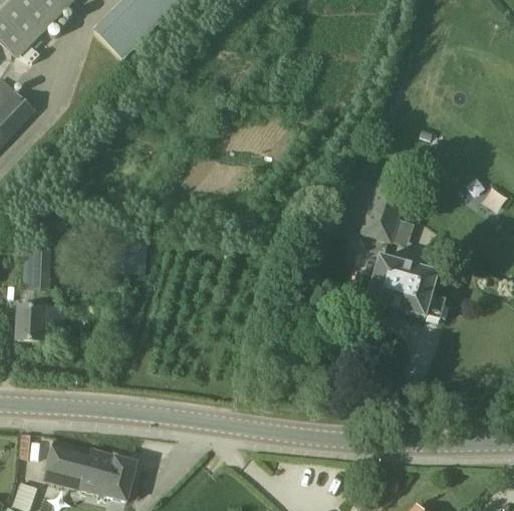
[(0,0),(0,43),(14,57),(69,0),(0,0)]
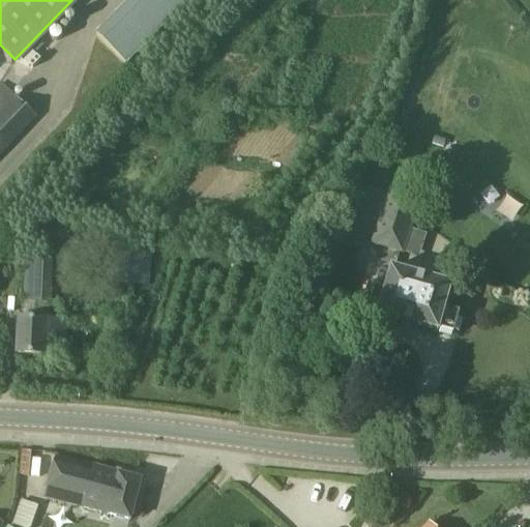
[(125,63),(184,3),(180,0),(128,0),(95,34),(125,63)]
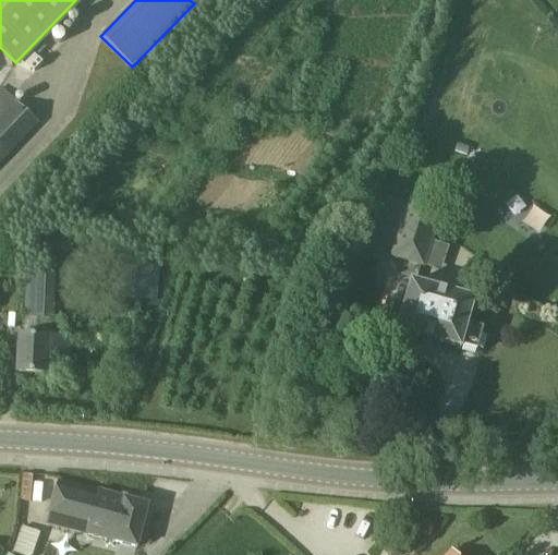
[(0,85),(0,163),(40,122),(1,85),(0,85)]
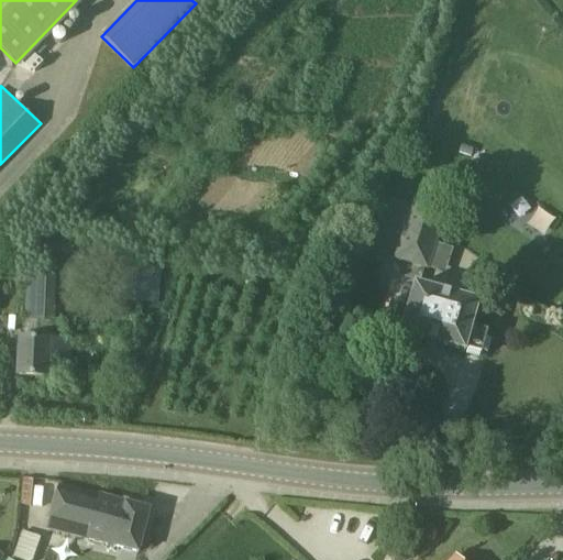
[(415,198),(395,257),(429,267),(449,209),(415,198)]
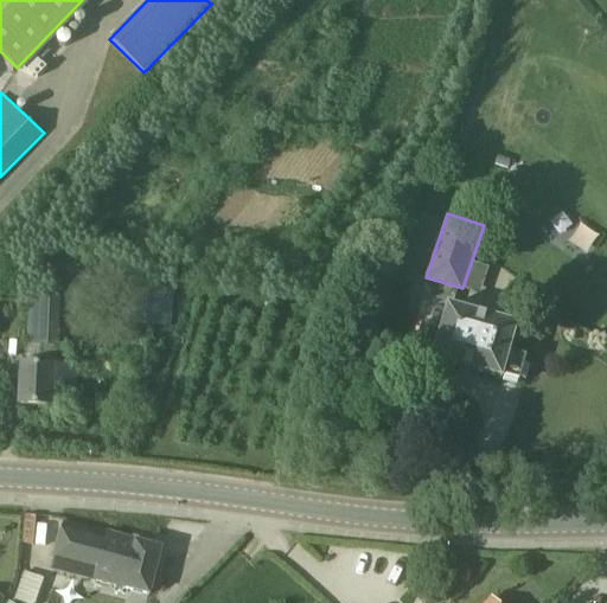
[(170,324),(174,288),(131,283),(126,319),(170,324)]
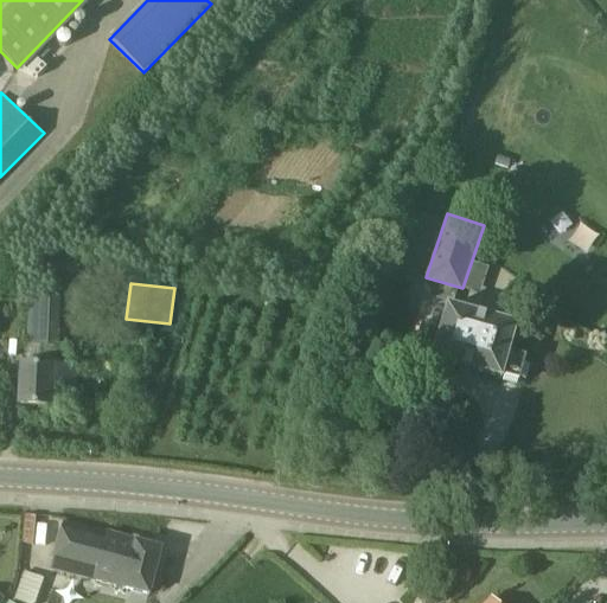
[(27,344),(26,363),(23,363),(20,403),(52,404),(52,384),(74,385),(75,365),(56,364),(57,347),(58,346),(61,294),(29,292),(26,344),(27,344)]
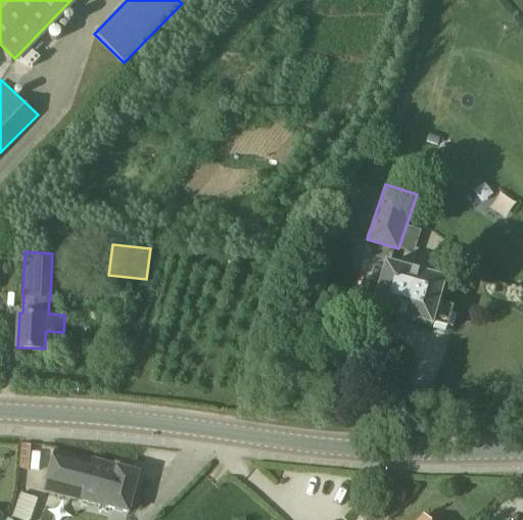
[(432,325),(433,322),(447,326),(454,305),(438,302),(445,279),(386,262),(373,308),(432,325)]
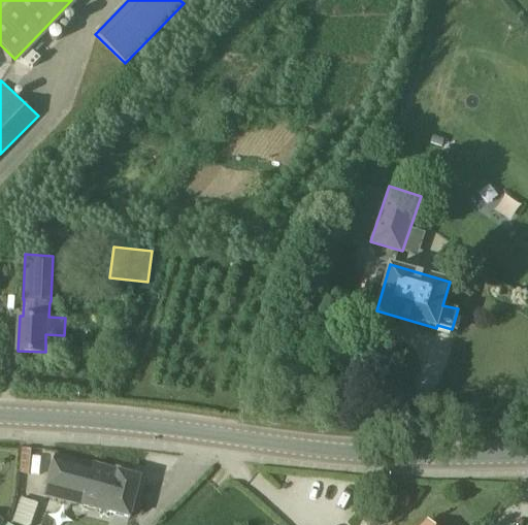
[(55,453),(44,493),(127,515),(138,474),(55,453)]
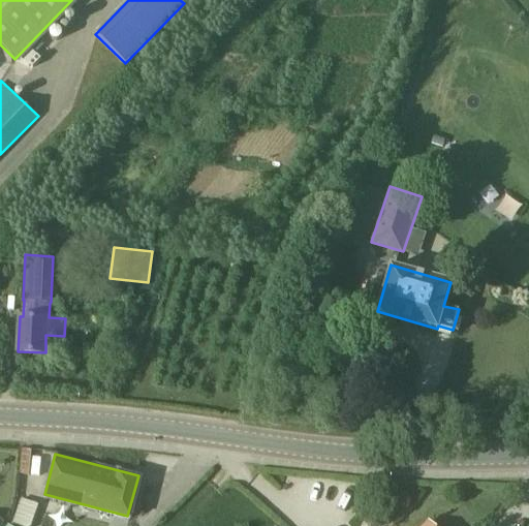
[(20,496),(14,519),(32,524),(37,500),(20,496)]
